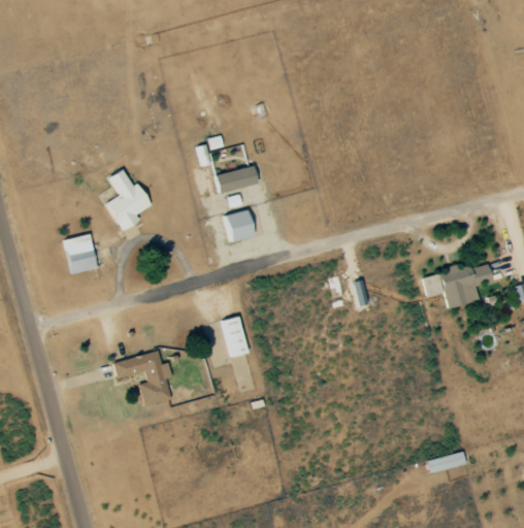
[(225,147),(223,136),(209,138),(211,150),(225,147)]
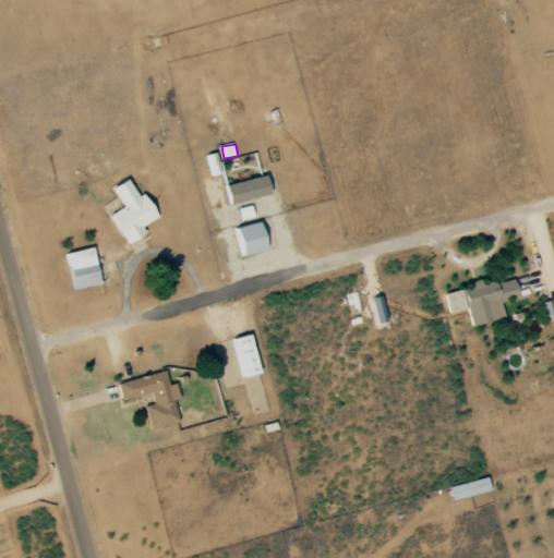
[(229,185),(233,204),(274,194),(268,174),(229,185)]
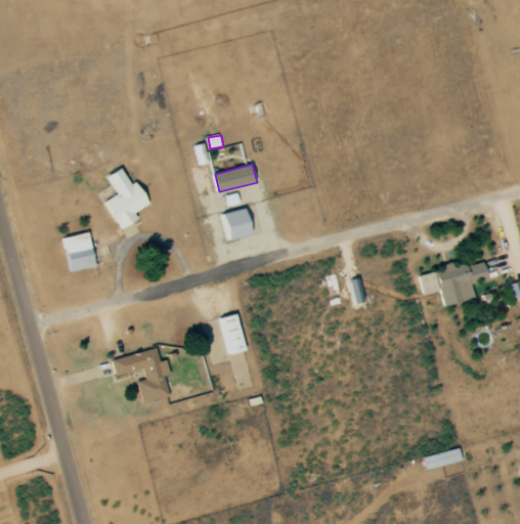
[(122,229),(140,219),(136,213),(150,205),(137,181),(132,184),(122,168),(109,176),(119,194),(105,202),(122,229)]
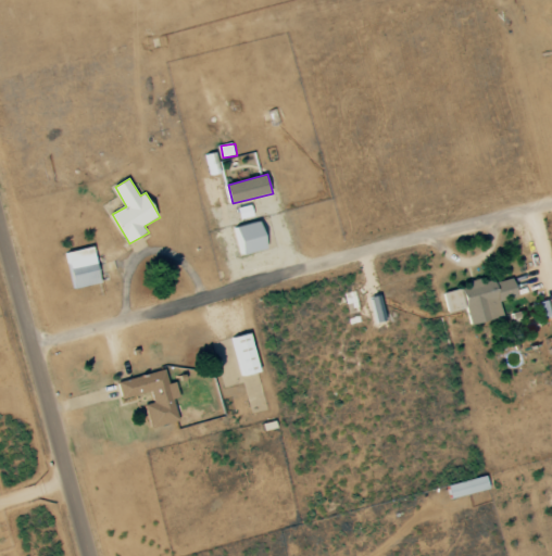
[(268,249),(260,222),(237,228),(246,255),(268,249)]
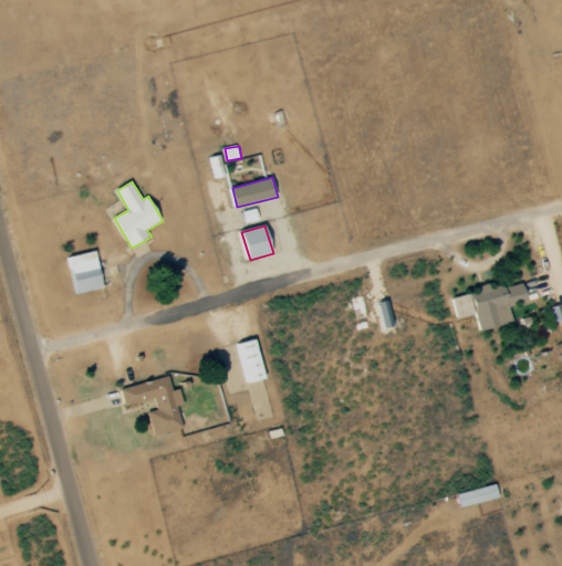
[(79,294),(105,287),(96,251),(70,258),(79,294)]
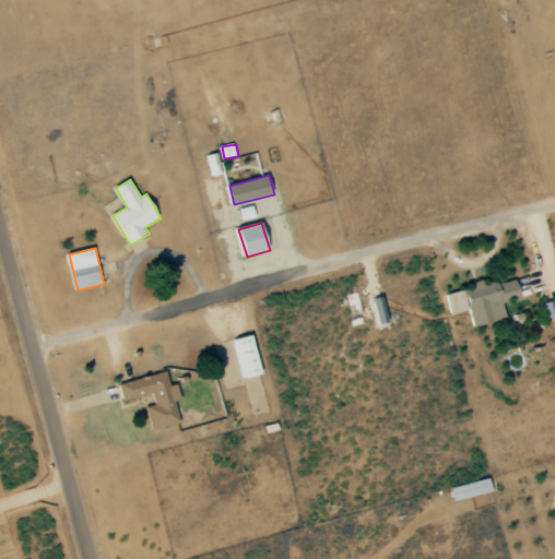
[(448,294),(452,314),(472,310),(476,326),(508,319),(505,304),(522,299),(518,278),(485,286),(485,285),(448,294)]
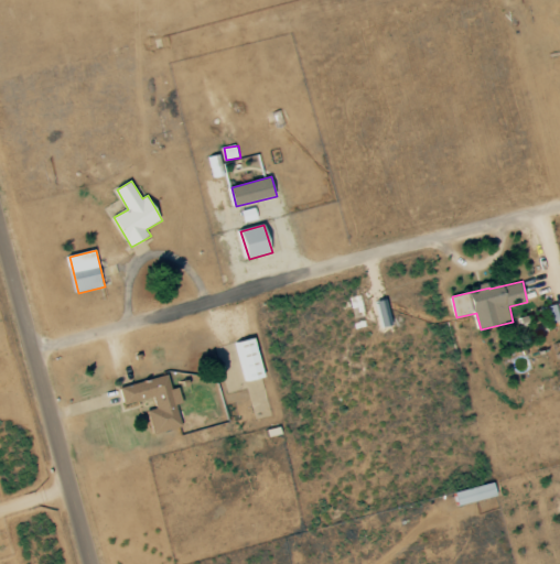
[(549,325),(559,323),(559,311),(558,305),(546,307),(549,325)]
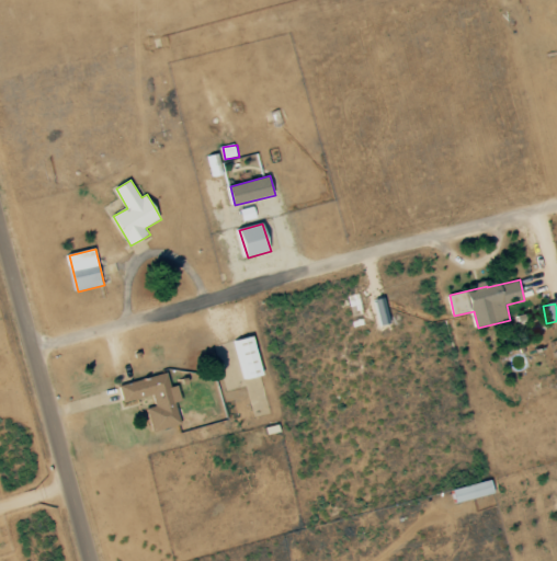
[(264,375),(253,336),(237,341),(247,379),(264,375)]
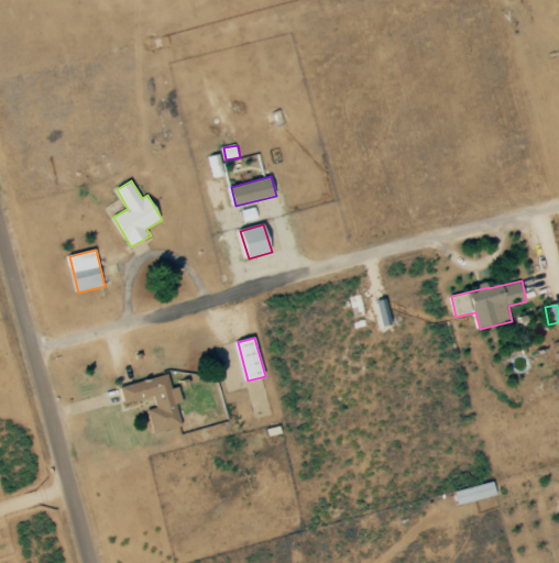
[(184,427),(178,404),(185,403),(181,387),(173,388),(170,375),(122,386),(127,405),(155,397),(159,408),(149,410),(155,433),(184,427)]
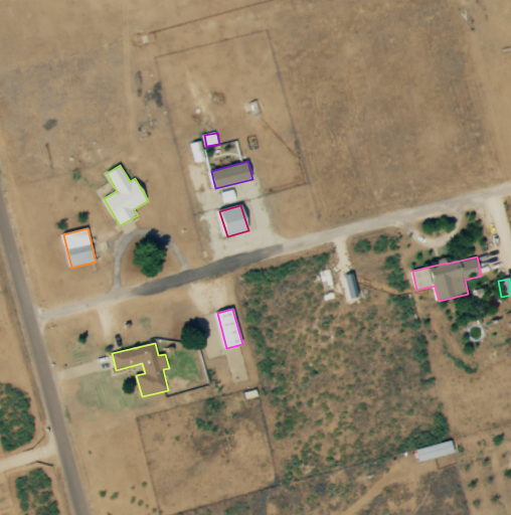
[(456,453),(452,441),(416,451),(419,463),(456,453)]
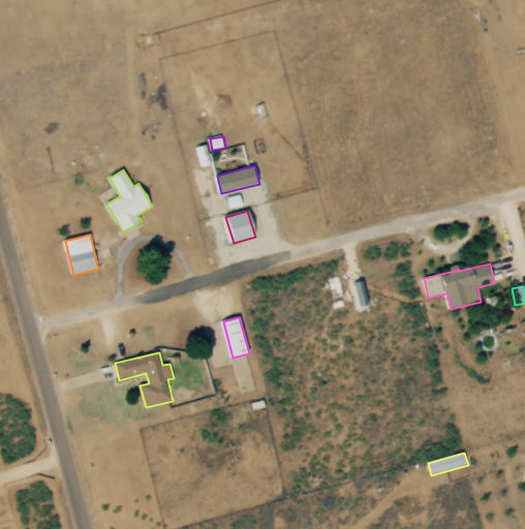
All buildings are outlined.
